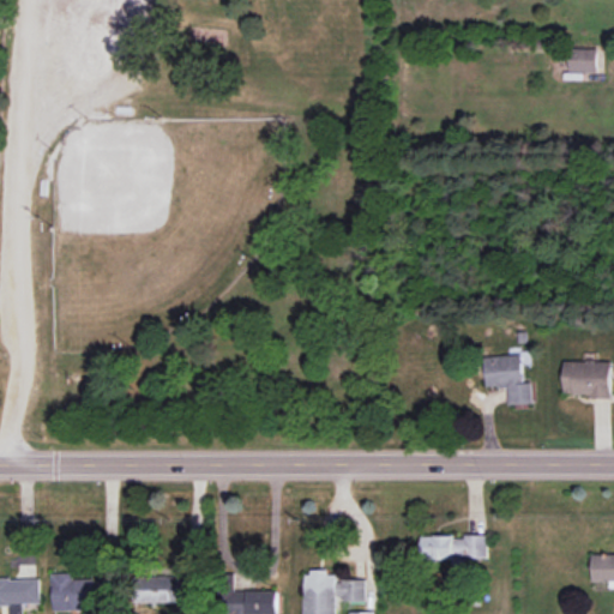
[(597,72),(597,48),(570,48),(570,71),(597,72)]
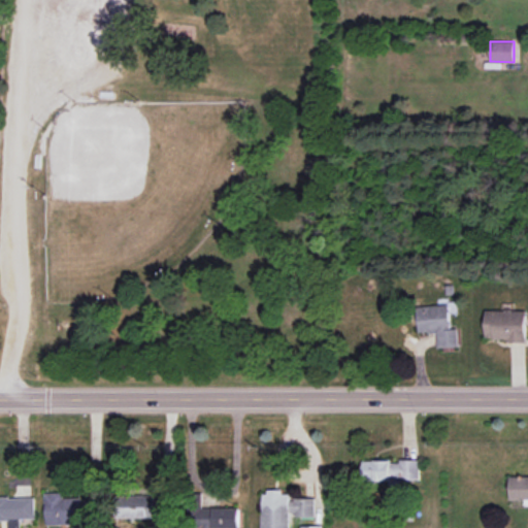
[(458,347),(458,328),(451,329),(450,304),(417,305),(418,332),(436,332),(437,348),(458,347)]
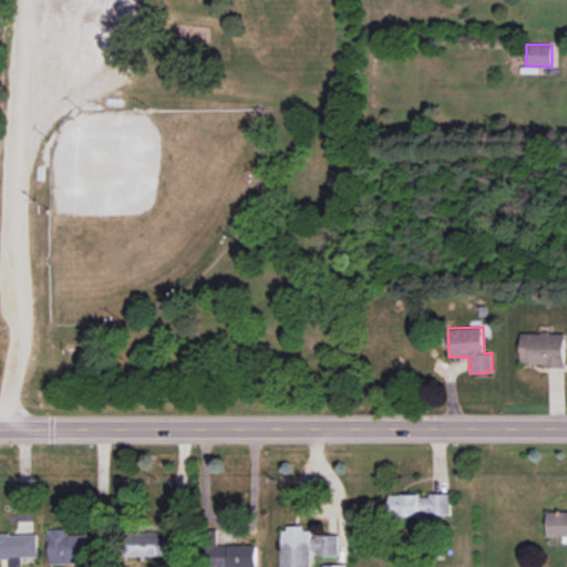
[(521,364),(565,366),(565,333),(522,333),(521,364)]
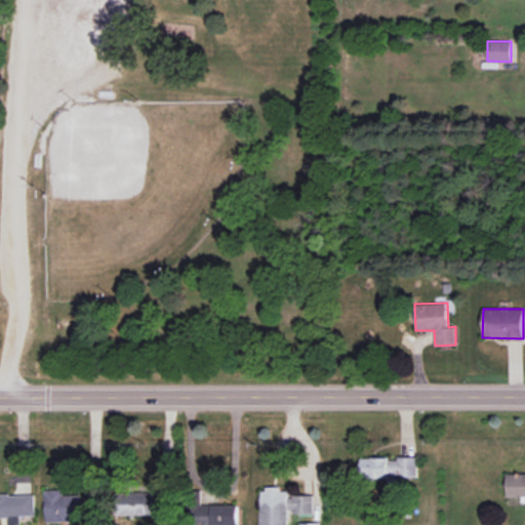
[(416,457),(360,458),(361,478),(388,478),(388,485),(399,485),(399,478),(417,477),(416,457)]
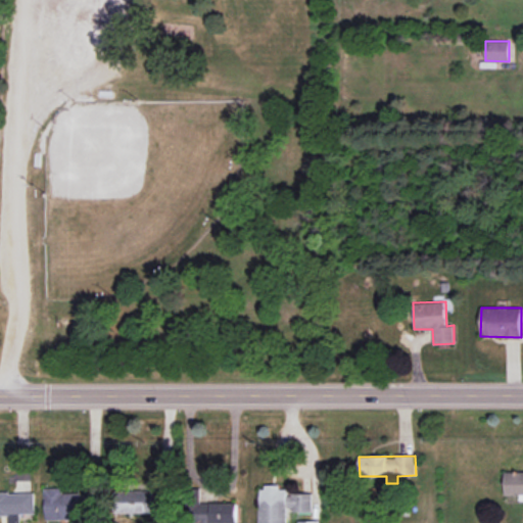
[(505,494),(522,494),(522,470),(505,471),(505,494)]
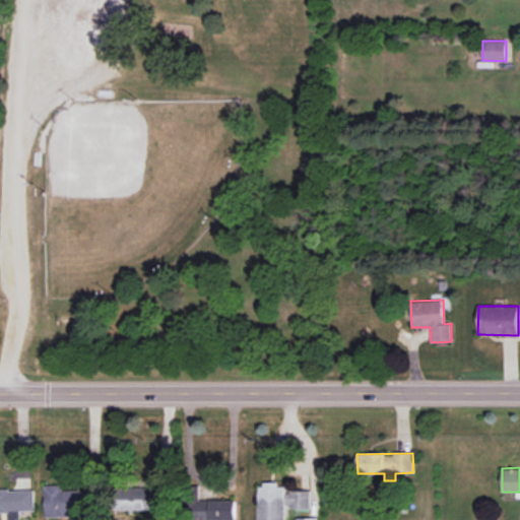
[(257,519),(284,519),(285,508),(311,508),(311,491),(285,491),(285,483),(258,483),(257,519)]
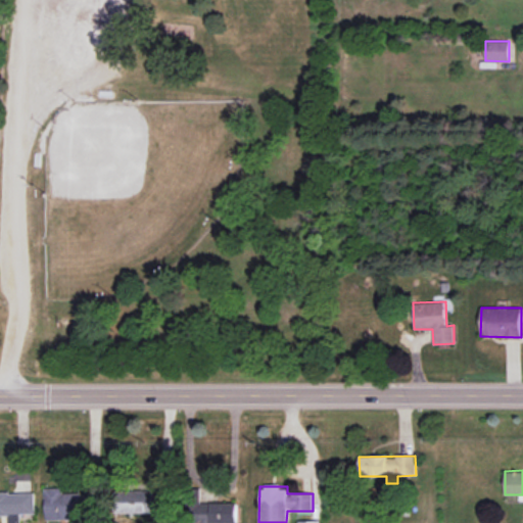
[(81,493),(63,493),(63,488),(45,488),(46,520),(81,519),(81,493)]
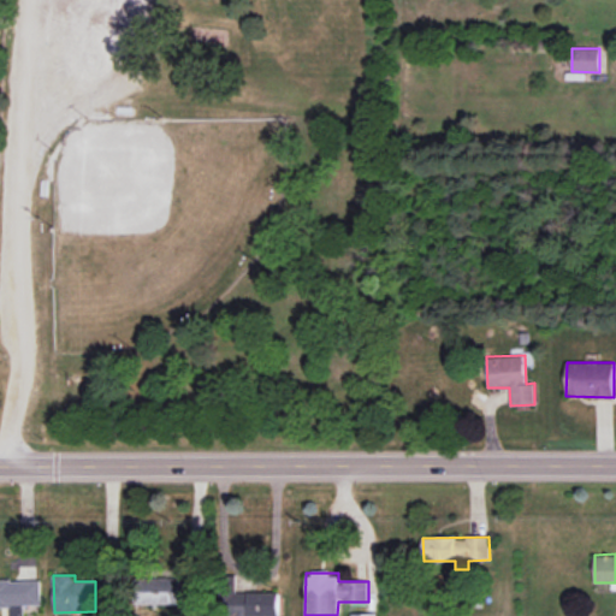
[(194,603),(193,578),(138,579),(138,604),(194,603)]
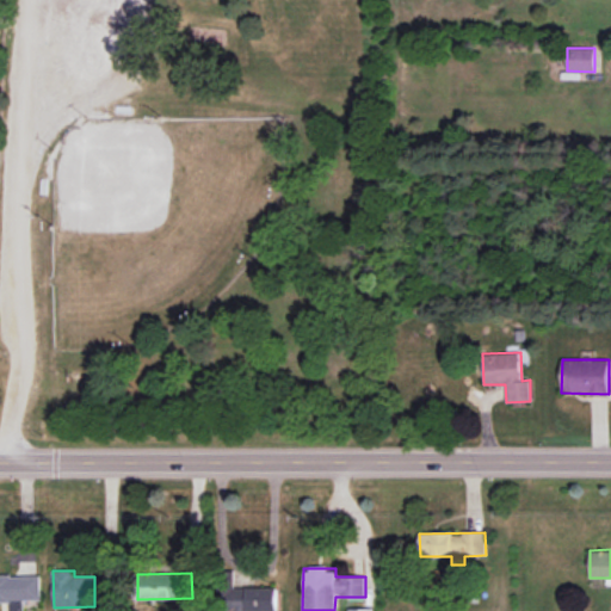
[(42,574),(0,575),(0,602),(11,603),(11,610),(24,610),(24,600),(42,600),(42,574)]
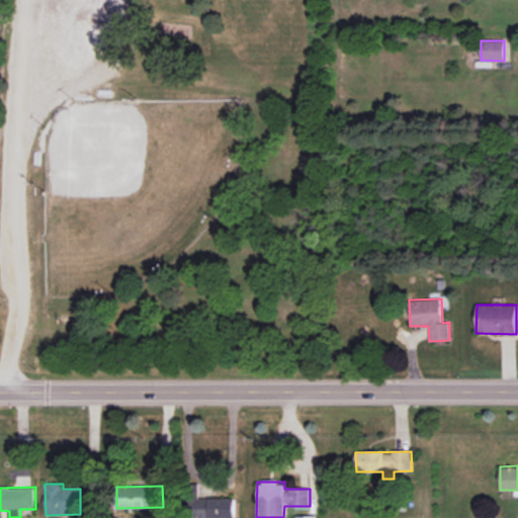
[(234,517),(235,498),(194,498),(193,517),(234,517)]
